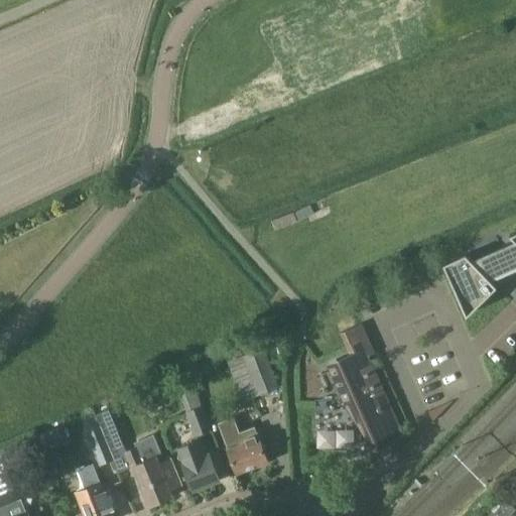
[(310,205),(295,212),(299,221),(314,214),(310,205)]
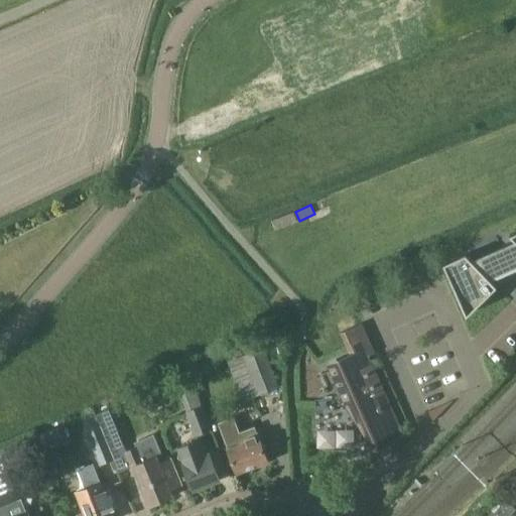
[(515,240),(515,242),(474,262),(466,254),(443,263),(467,315),(497,286),(489,278),(515,266),(515,231),(510,234),(515,240)]
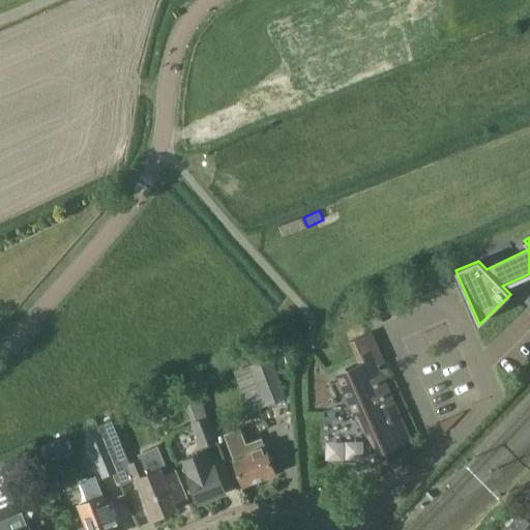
[(415,446),(385,380),(383,377),(376,359),(364,335),(350,342),(357,359),(360,366),(337,377),(353,414),(357,412),(373,435),(383,451),(395,443),(402,452),(415,446)]
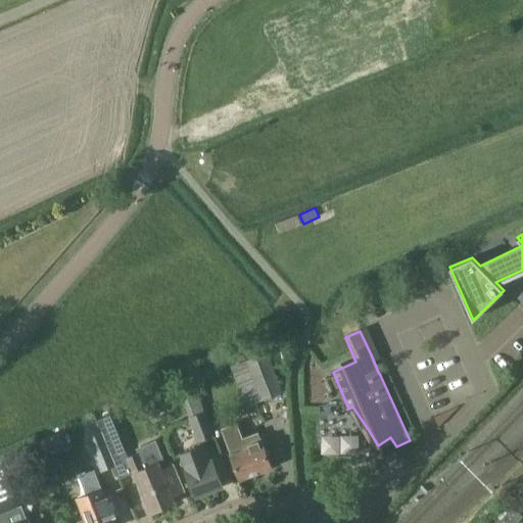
[(257,389),(260,398),(262,399),(282,391),(267,353),(247,361),(257,389)]
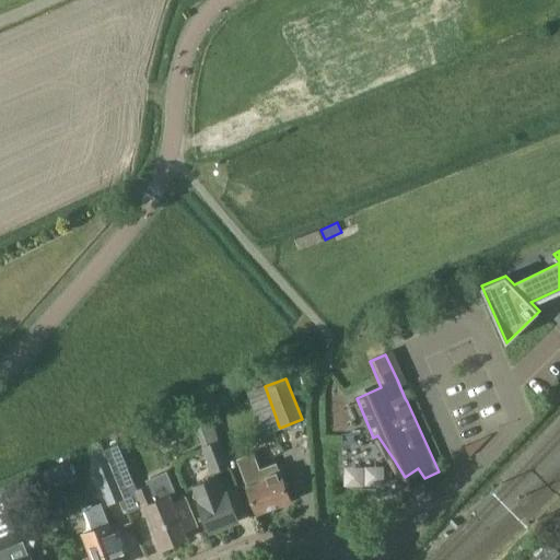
[(491,436),(466,448),(469,461),(491,436)]
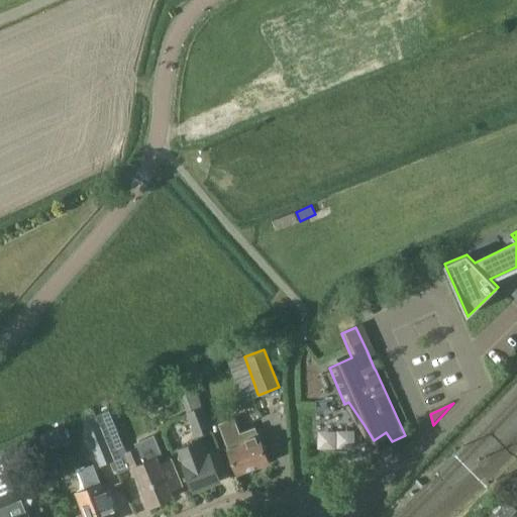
[(210,430),(206,421),(201,408),(187,413),(196,436),(210,430)]
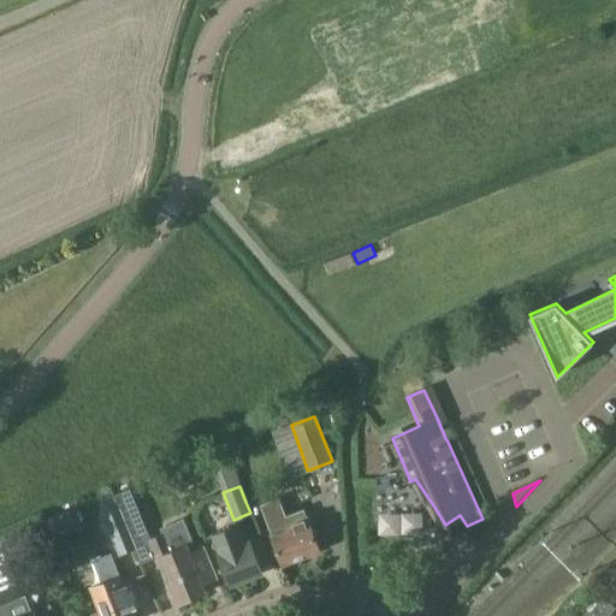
[(114,495),(119,508),(120,508),(132,539),(134,539),(148,533),(130,489),(114,495)]
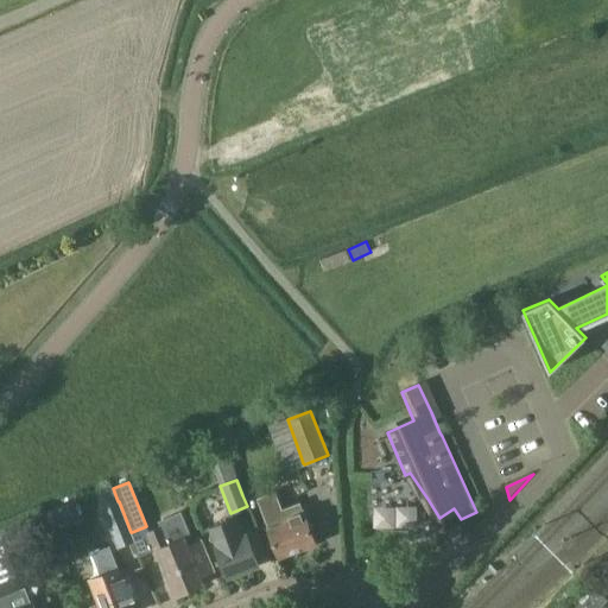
[(274,492),(257,498),(278,557),(316,543),(301,502),(282,510),(274,492)]
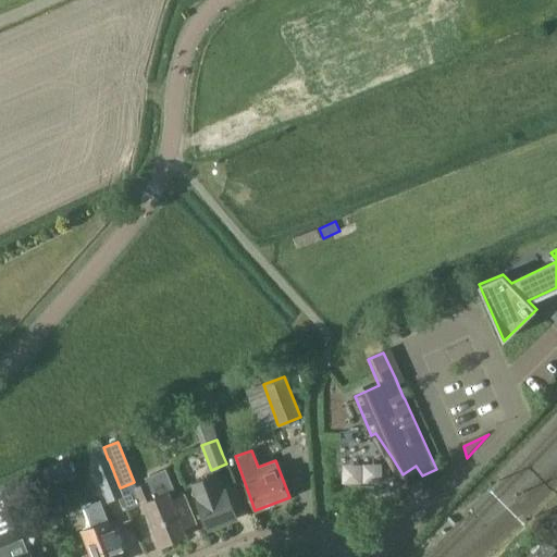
[(108,459),(93,466),(108,503),(124,496),(121,487),(120,487),(109,459),(108,459)]
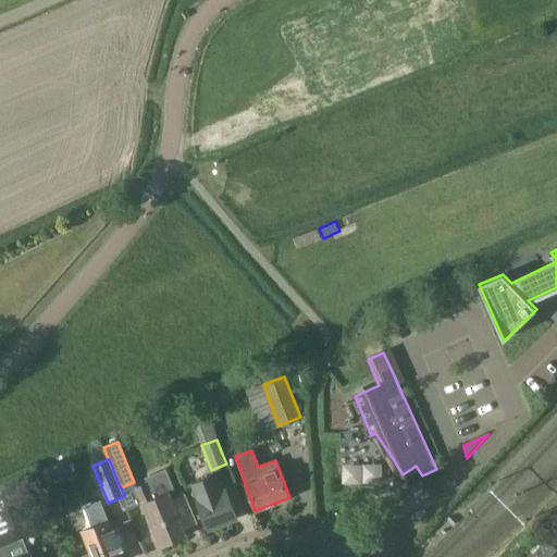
[(47,487),(75,478),(70,460),(41,469),(47,487)]
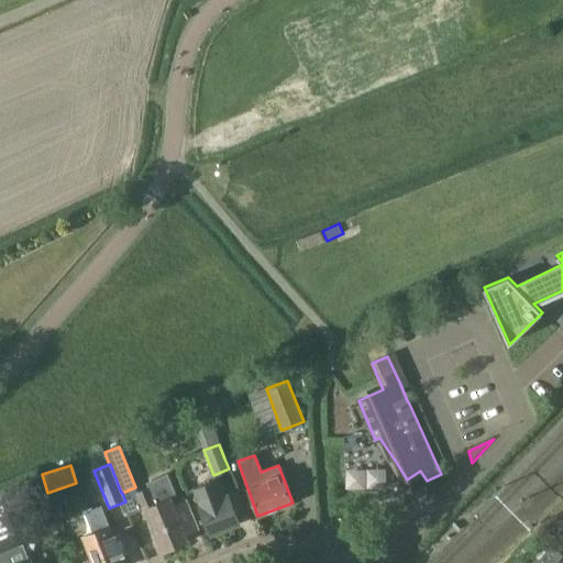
[(174,505),(172,499),(177,497),(168,473),(146,483),(148,487),(134,493),(142,510),(144,509),(163,552),(189,541),(187,534),(199,530),(187,499),(174,505)]
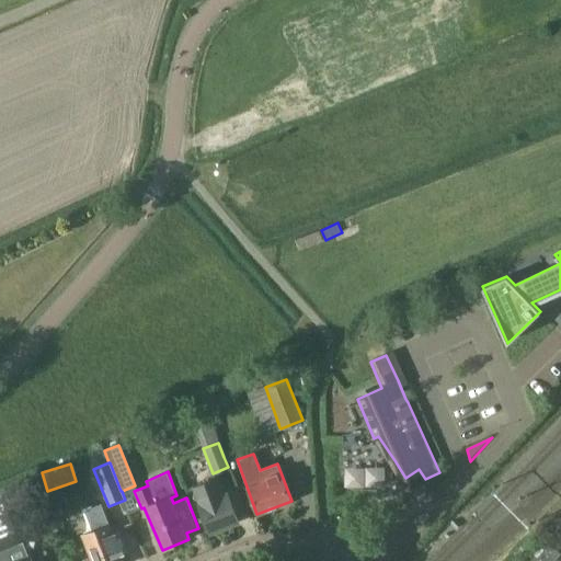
[(216,479),(194,487),(201,502),(197,503),(209,534),(239,522),(227,492),(222,494),(216,479)]
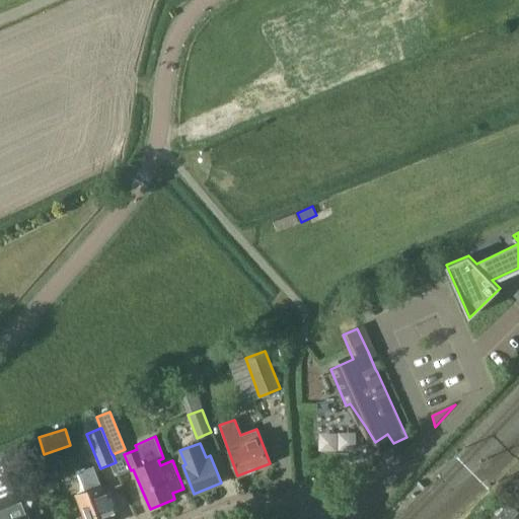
[(11,461),(0,465),(0,518),(27,518),(26,515),(22,516),(7,477),(16,473),(11,461)]
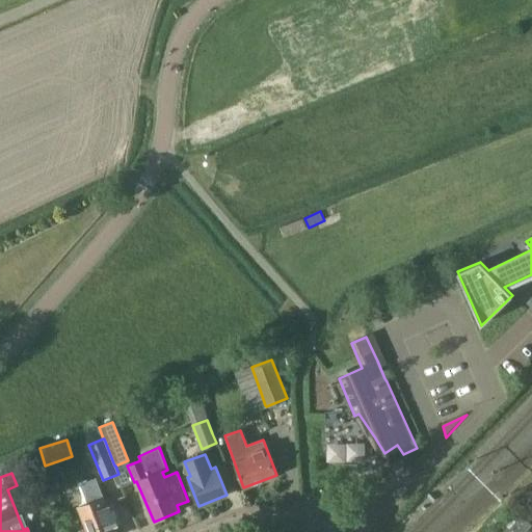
[(81,483),(82,504),(77,506),(86,531),(116,531),(96,478),(81,483)]
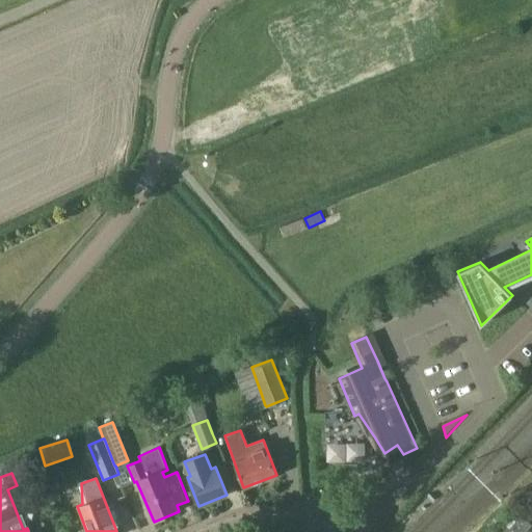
[(512,531),(525,531),(531,525),(516,511),(505,525),(512,531)]
